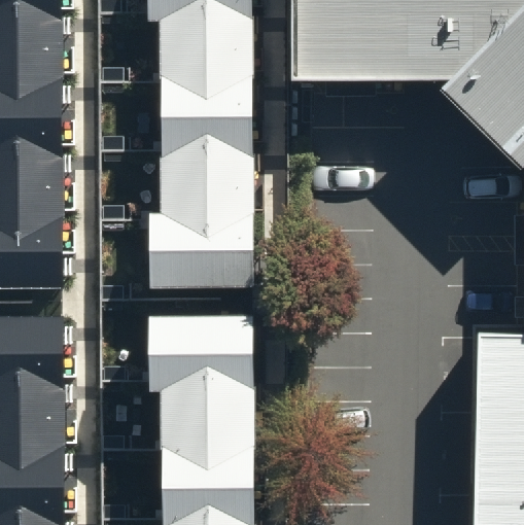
[(0,0),(0,285),(64,284),(57,0),(0,0)]
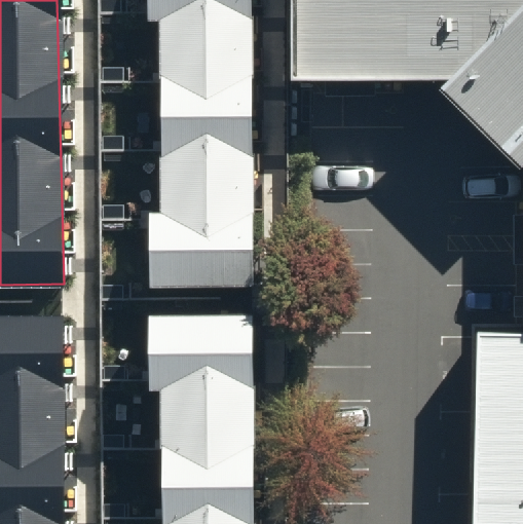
[(145,0),(146,19),(159,19),(160,212),(149,212),(150,287),(252,286),(249,0),(145,0)]
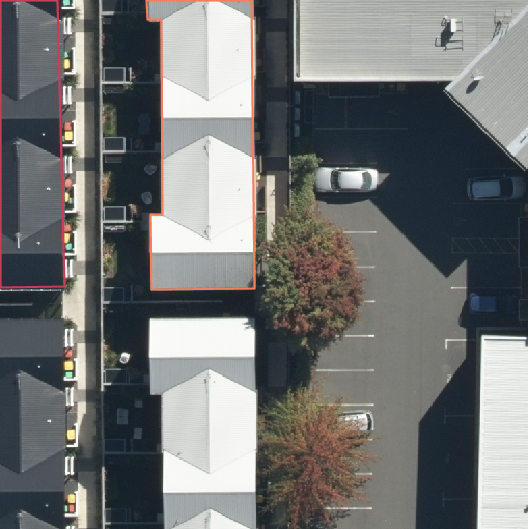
[(305,0),(305,81),(441,81),(479,118),(527,166),(527,0),(305,0)]
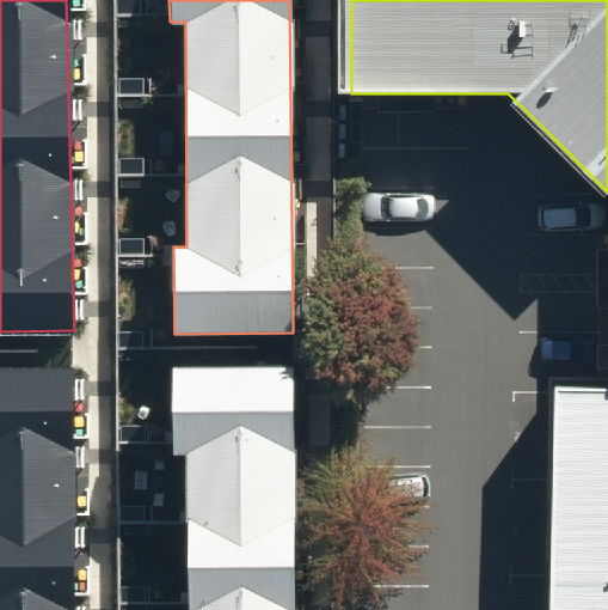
[(78,609),(77,361),(0,361),(0,609),(78,609)]
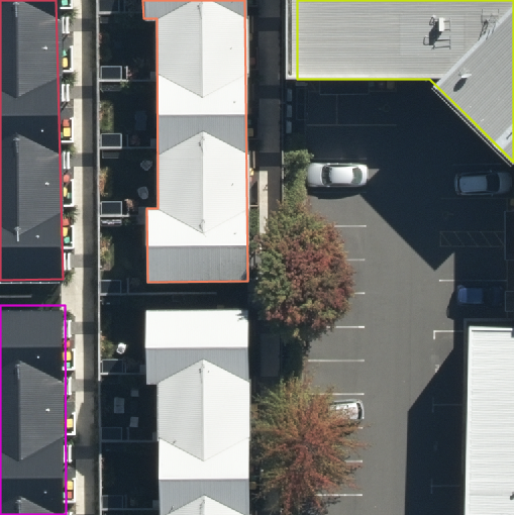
[(245,514),(246,312),(144,312),(144,385),(159,385),(158,514),(245,514)]
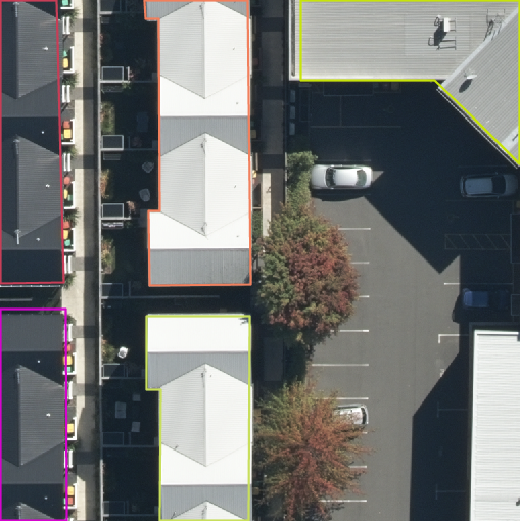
[(519,520),(519,331),(475,331),(469,520),(519,520)]
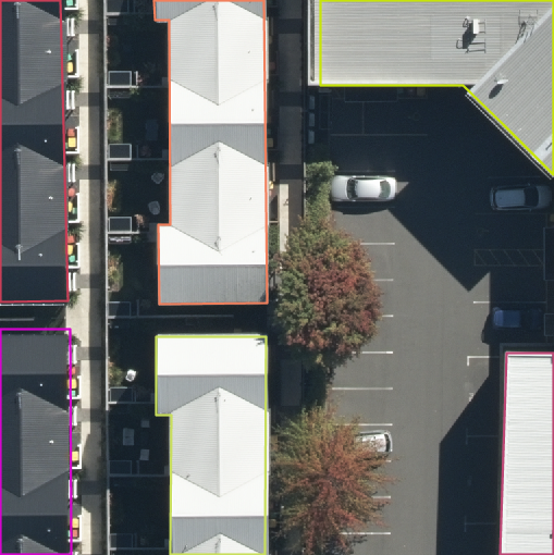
All buildings are outlined.
